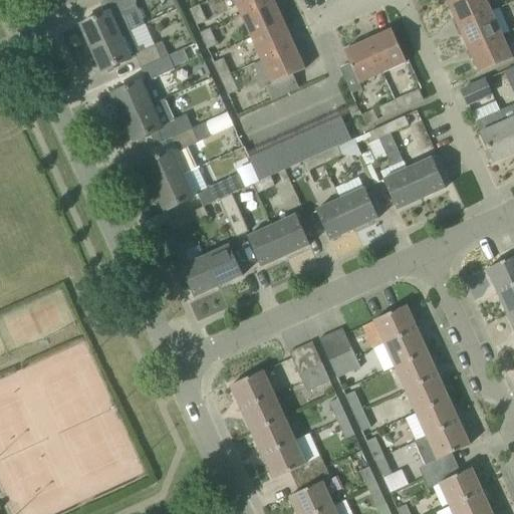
[(101,3),(105,13),(80,24),(91,49),(131,31),(123,15),(133,11),(131,6),(137,3),(135,0),(106,0),(100,3),(101,3)]
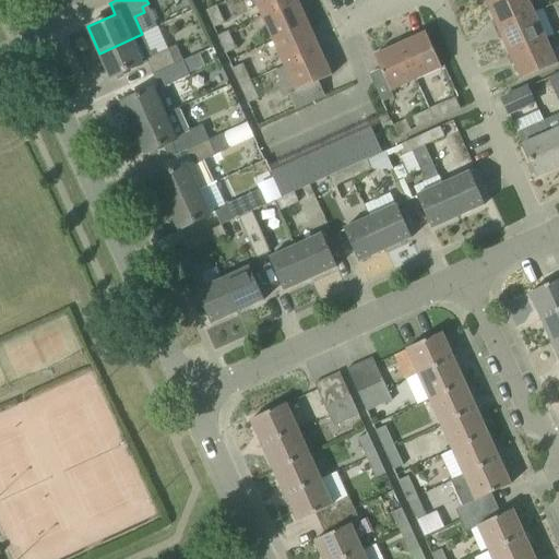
[(253,0),(261,15),(296,0),(253,0)]
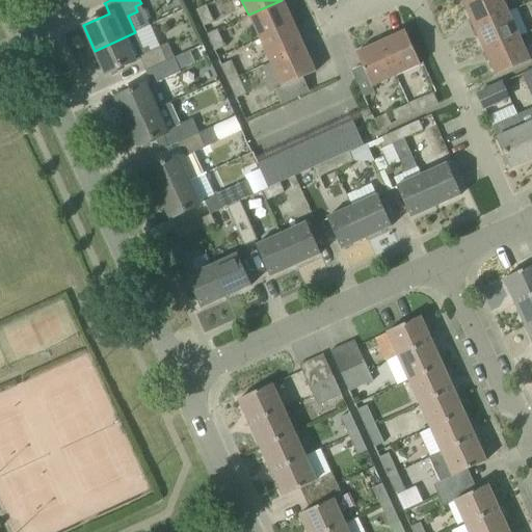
[(283,0),(282,0),(248,15),(260,40),(294,24),(283,0)]
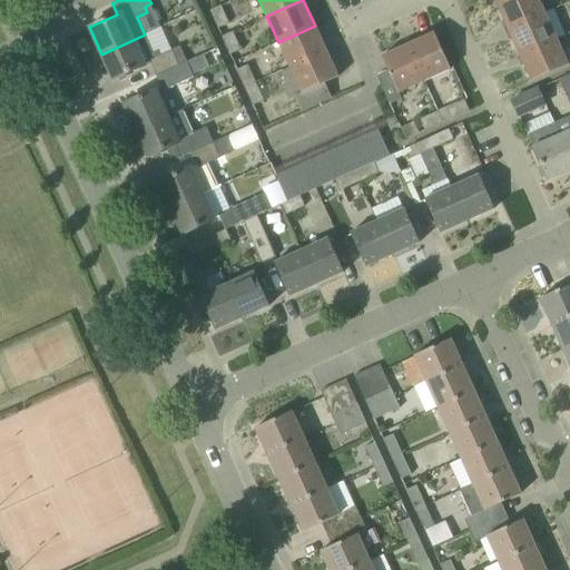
[(508,30),(546,13),(539,0),(507,0),(497,5),(508,30)]
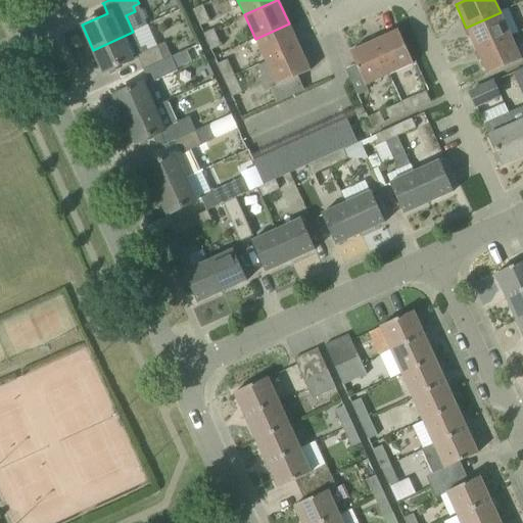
[(210,21),(202,5),(193,10),(200,27),(210,21)]
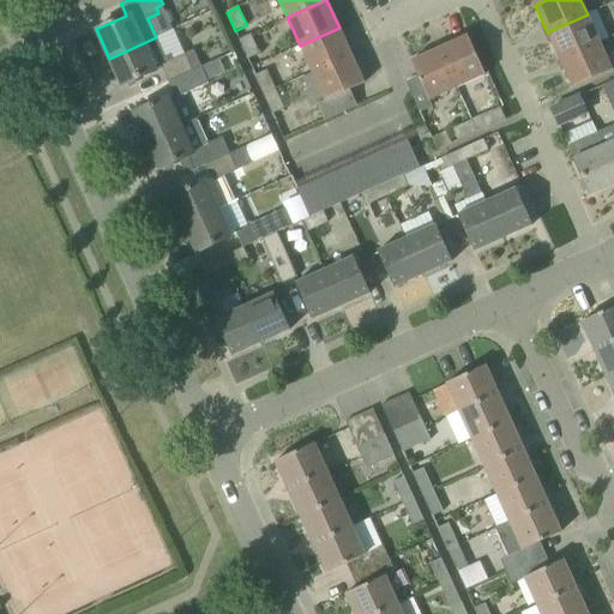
[(547,32),(560,60),(600,42),(608,38),(596,11),(588,14),(547,32)]
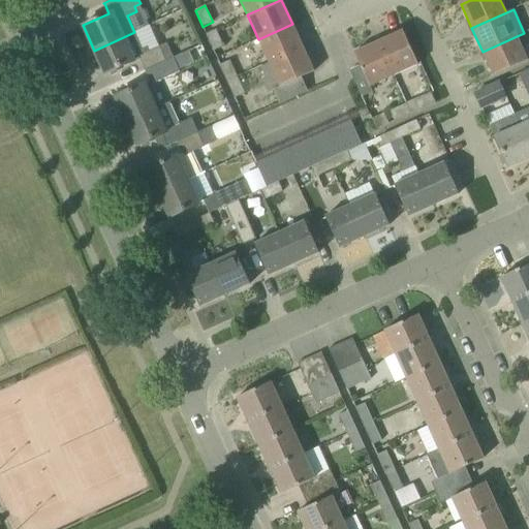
[(269,63),(303,48),(292,24),(258,39),(269,63)]
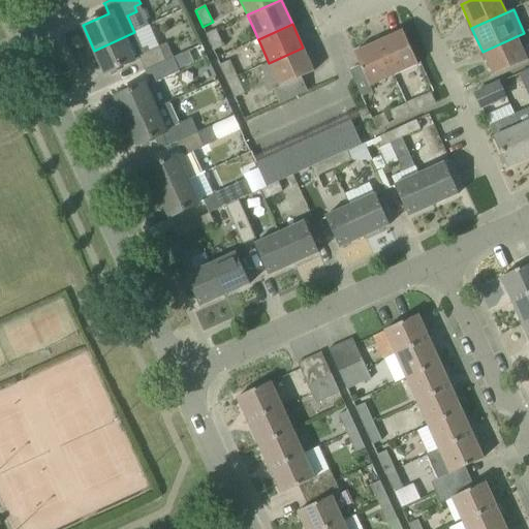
[(207,34),(214,51),(223,47),(216,30),(207,34)]
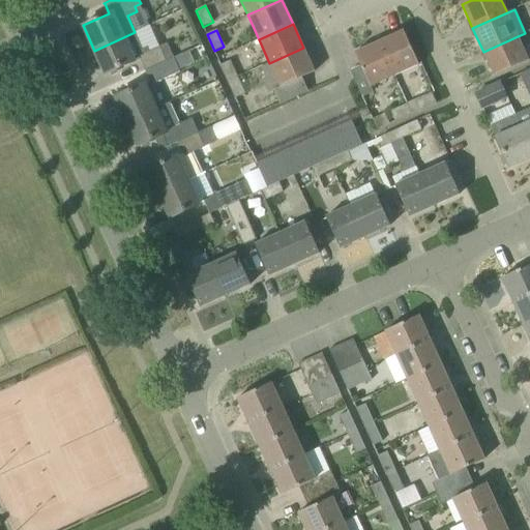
[(379,41),(394,76),(419,65),(404,31),(379,41)]
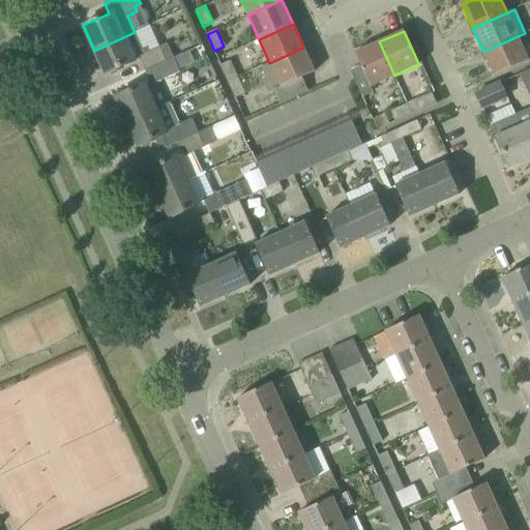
[(106,75),(135,62),(140,59),(145,70),(174,58),(167,42),(149,51),(147,47),(142,49),(135,32),(94,51),(106,75)]
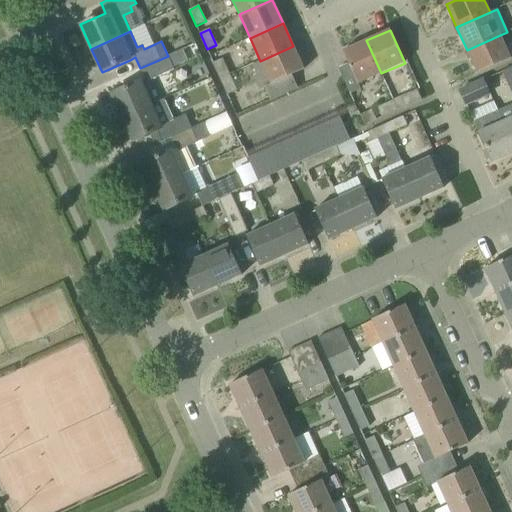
[(500,35),(467,50),(477,74),(511,59),(500,35)]
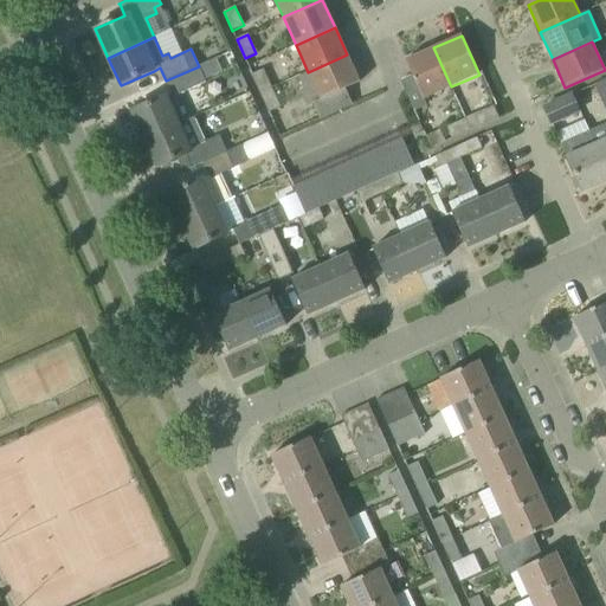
[(413,76),(400,82),(413,110),(426,104),(424,100),(451,86),(433,47),(406,60),(413,76)]
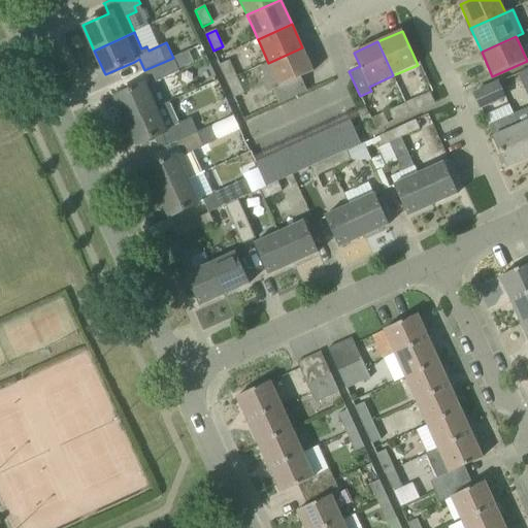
[(268,63),(269,63),(260,67),(264,76),(261,78),(267,92),(272,89),(278,103),(306,91),(301,77),(314,71),(302,47),(268,63)]
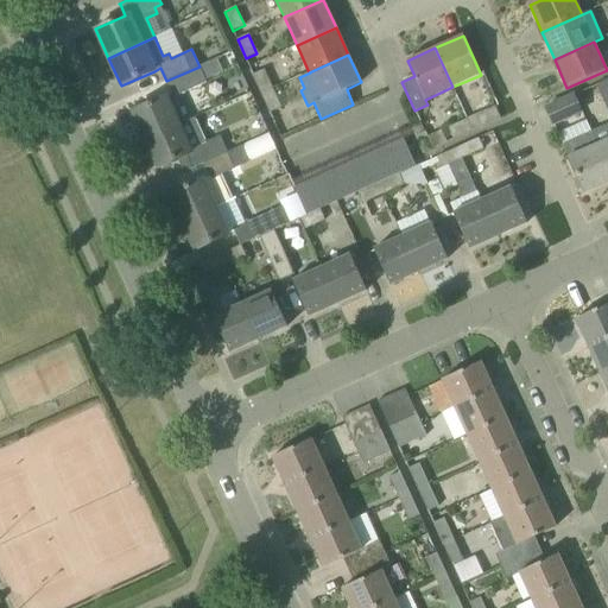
[(217,58),(200,67),(206,80),(223,71),(217,58)]
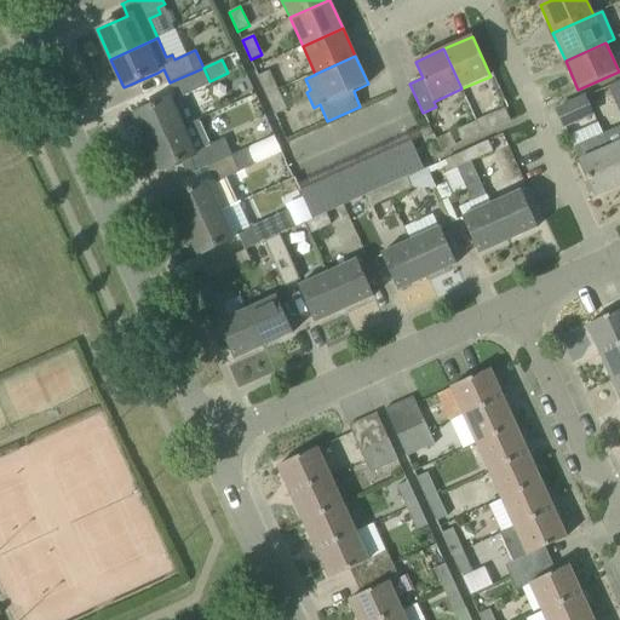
[(204,68),(170,82),(177,99),(211,84),(210,81),(204,68)]
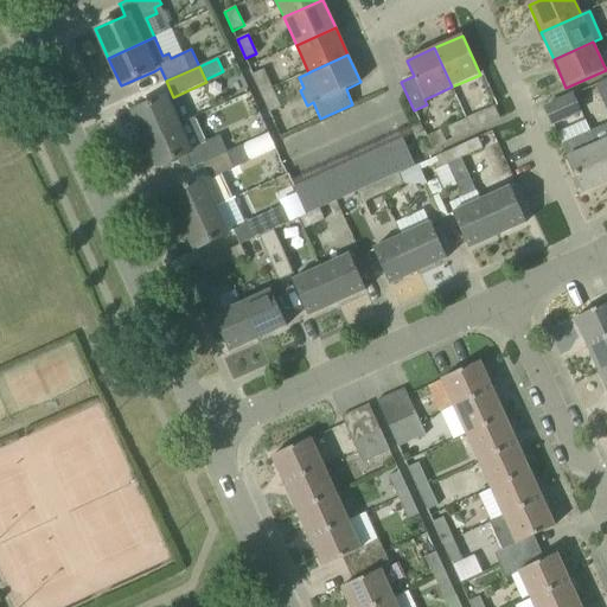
[(253,75),(261,94),(273,89),(263,70),(253,75)]
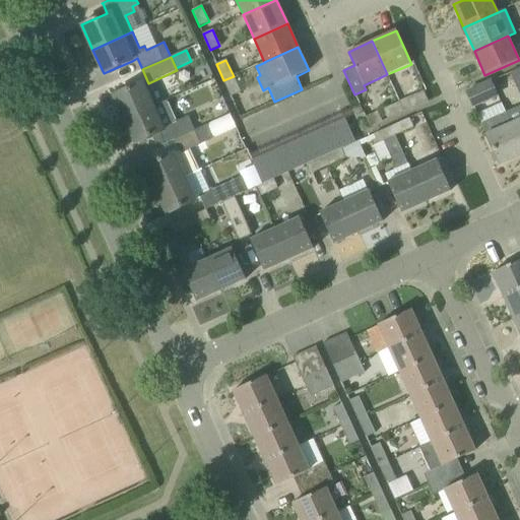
[(519,93),(519,106),(505,113),(519,146),(519,68),(510,73),(519,93)]
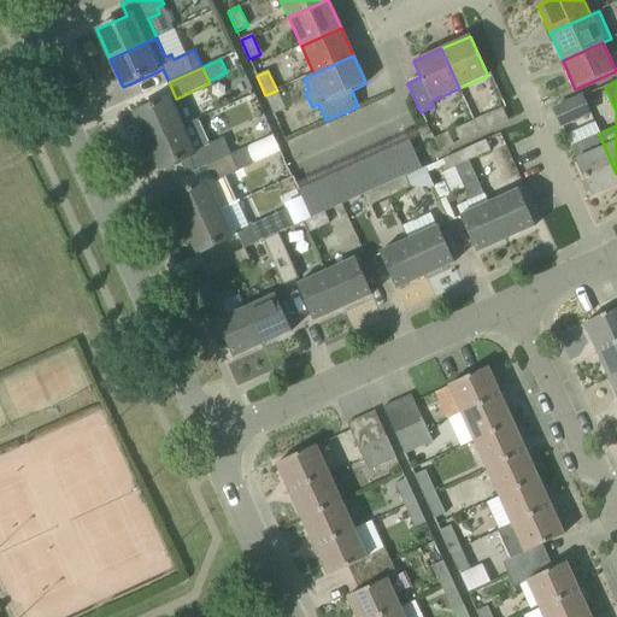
[(277,90),(265,95),(274,113),(286,109),(277,90)]
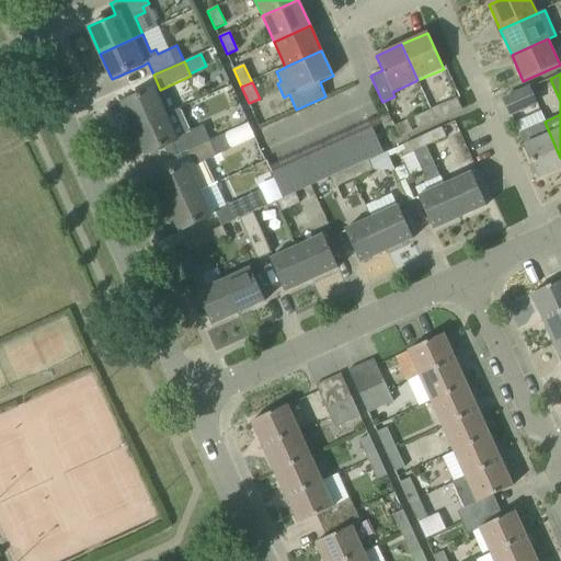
[(530,88),(524,90),(503,100),(511,115),(537,103),(530,88)]
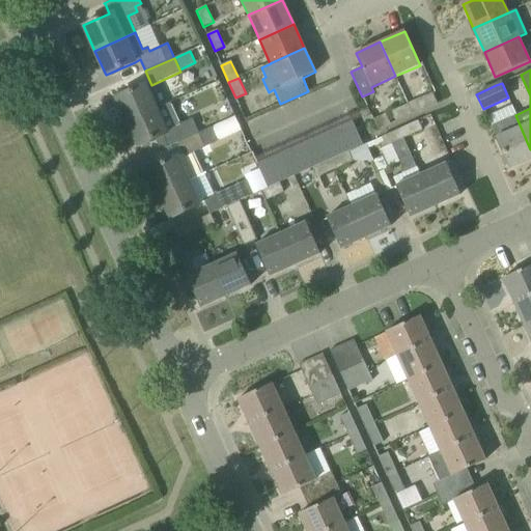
[(156,110),(144,84),(115,98),(128,122),(156,110)]
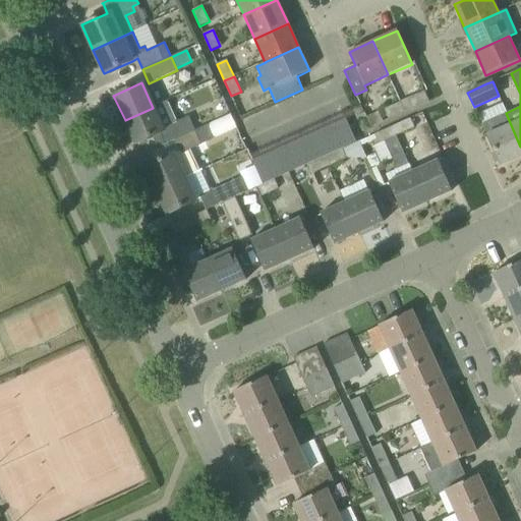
[(424,91),(405,100),(400,102),(405,112),(428,101),(424,91)]
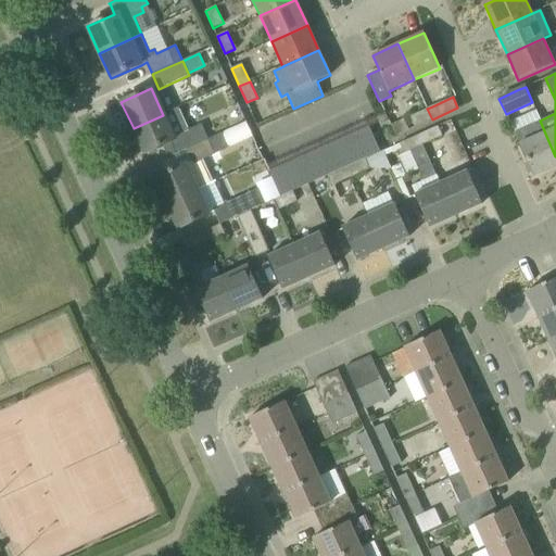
[(163,115),(134,128),(144,154),(171,142),(176,154),(187,149),(207,139),(201,125),(188,130),(178,109),(163,115)]
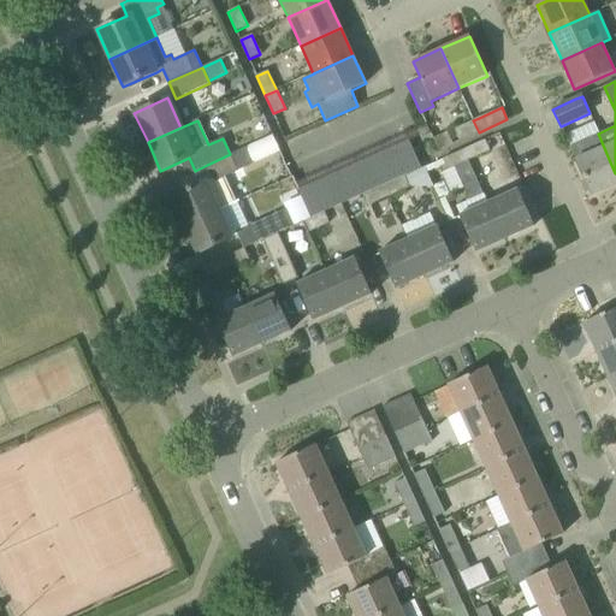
[(460,141),(479,132),(473,120),(454,129),(460,141)]
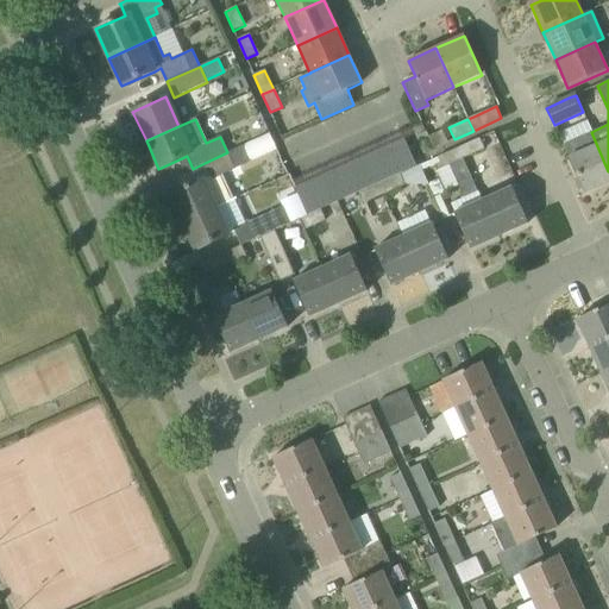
[(428,137),(433,149),(449,142),(443,130),(428,137)]
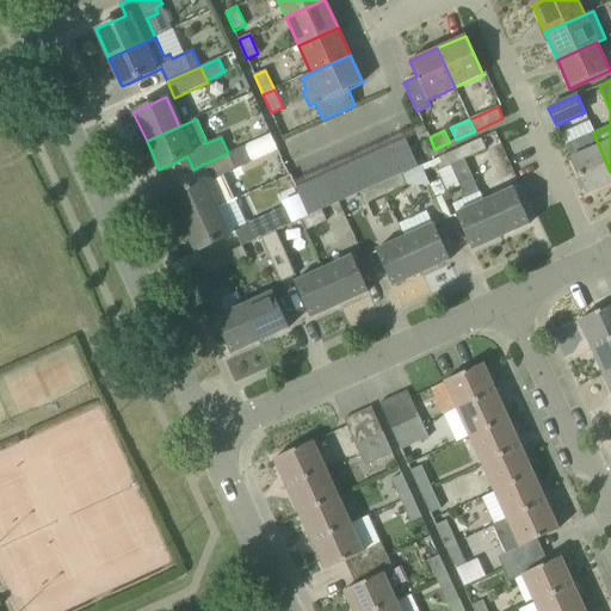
[(610,181),(610,172),(593,133),(566,144),(572,159),(586,193),(610,181)]
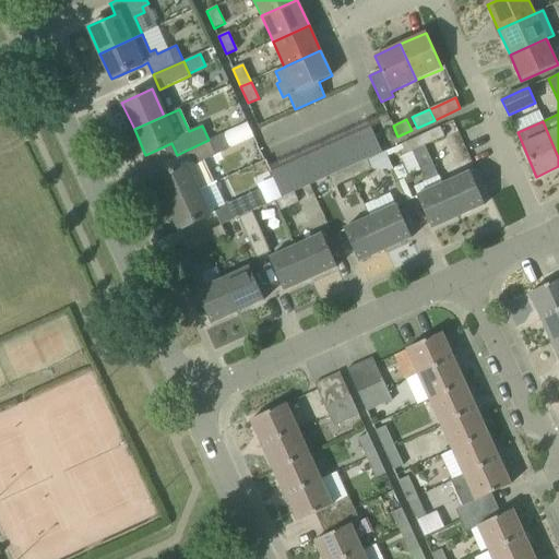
[(440,127),(420,135),(426,145),(445,137),(440,127)]
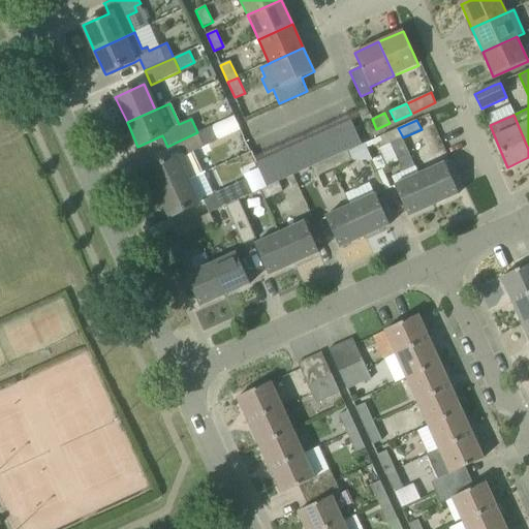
[(362,146),(362,145),(351,121),(339,126),(350,151),(362,146)]
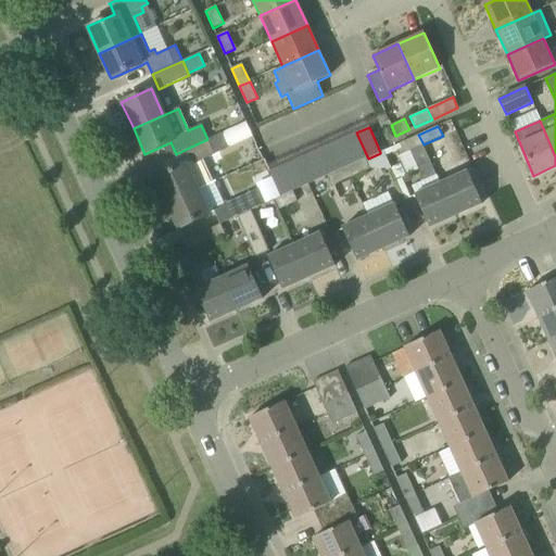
[(368,159),(356,133),(344,138),(355,164),(368,159)]
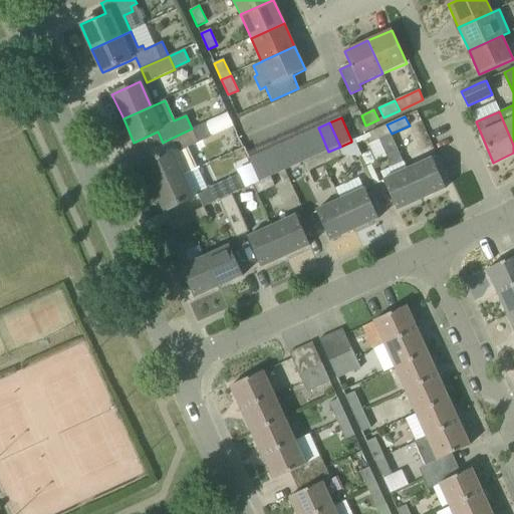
[(193,129),(192,129),(173,138),(179,152),(211,137),(205,123),(193,129)]
